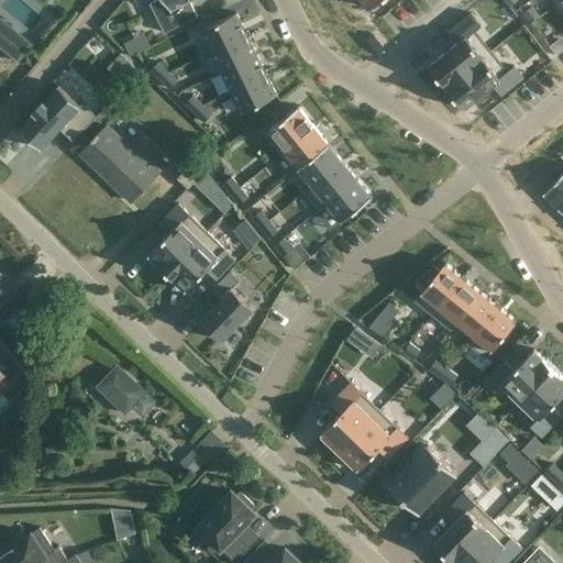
[(33,0),(62,24),(76,8),(67,0),(33,0)]
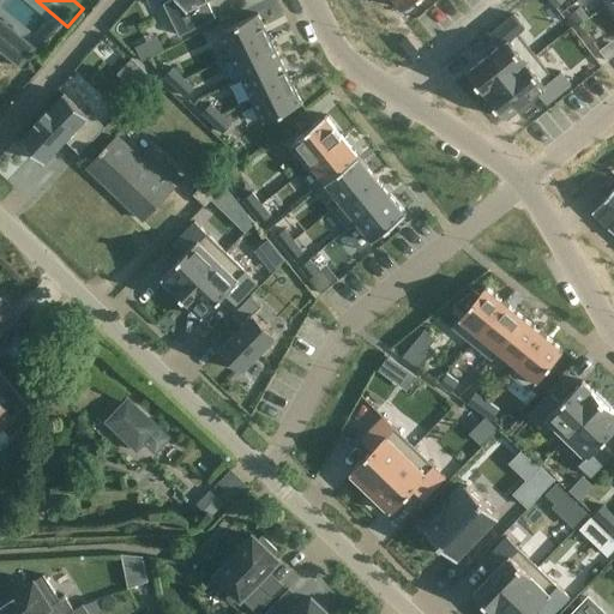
[(169,0),(164,4),(180,35),(216,17),(208,0),(169,0)]
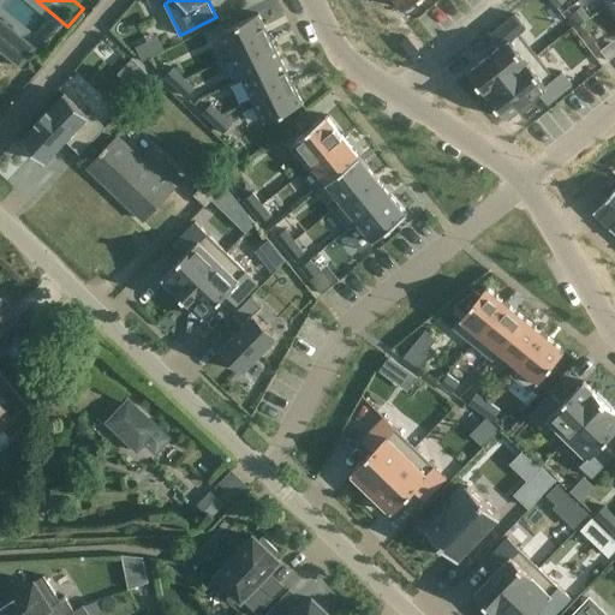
[(581,6),(572,15),(580,24),(589,16),(581,6)]
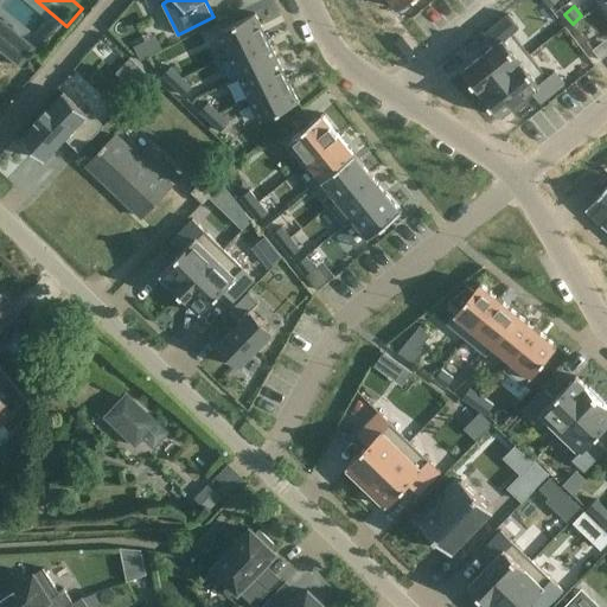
[(255,16),(254,14),(215,33),(216,36),(227,56),(264,37),(254,17),(255,16)]
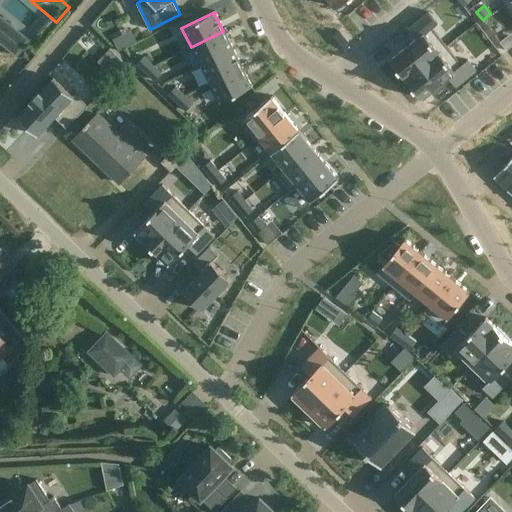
[(391,58),(390,59),(406,79),(447,46),(433,27),(438,23),(429,12),(409,28),(417,38),(392,59),(391,58)]
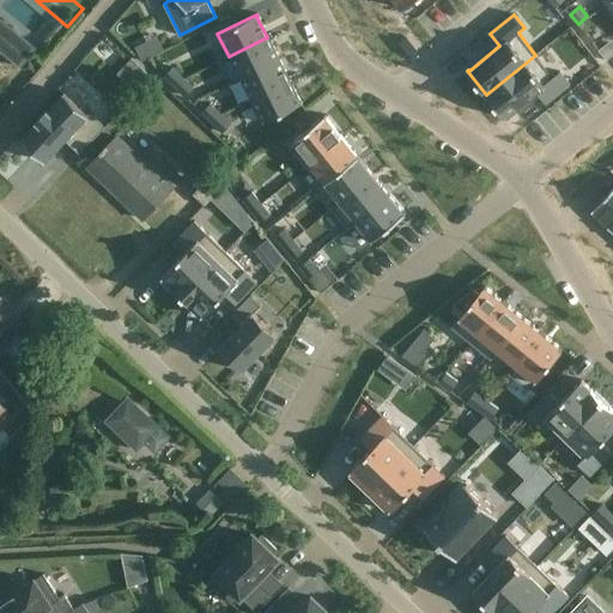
[(588,18),(578,25),(588,37),(598,30),(588,18)]
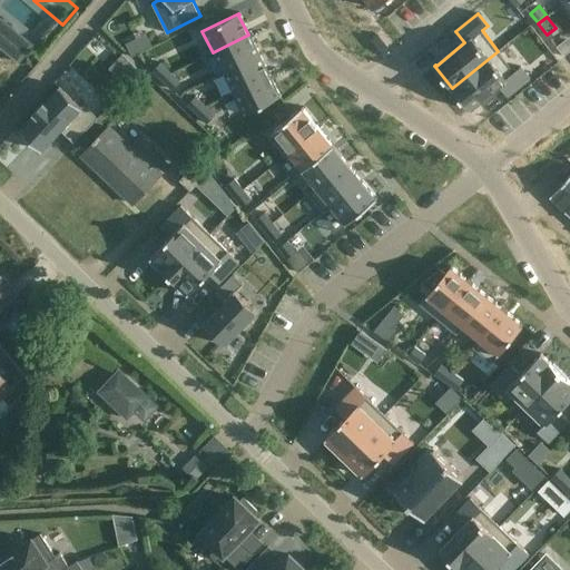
[(258,56),(248,35),(213,52),(223,74),(258,56)]
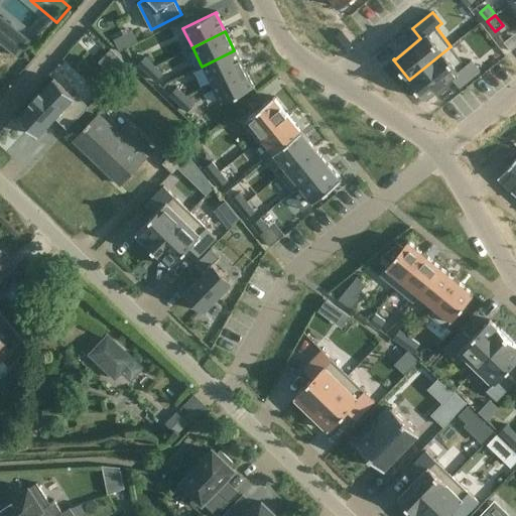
[(450,46),(409,80),(425,100),(426,99),(426,98),(453,78),(460,87),(480,71),(472,59),(466,65),(450,46)]
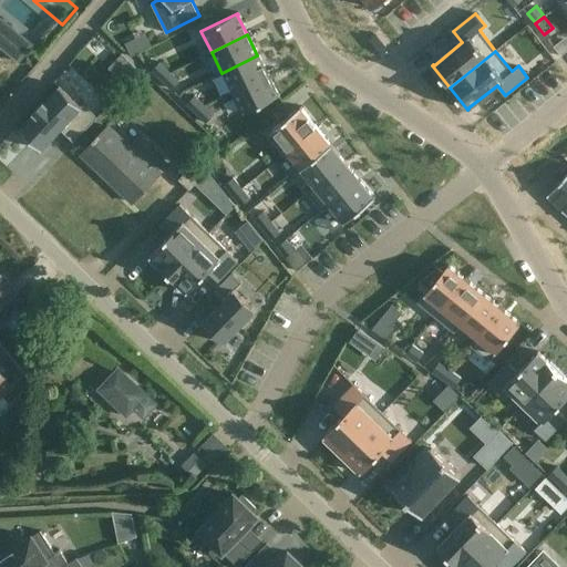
[(267,75),(257,55),(222,73),(232,93),(267,75)]
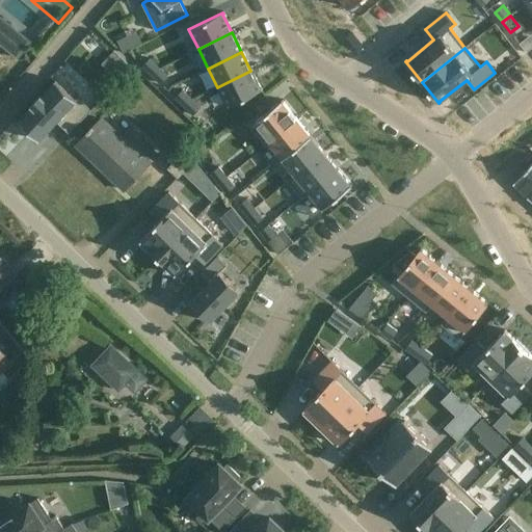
[(152,75),(159,67),(150,58),(142,65),(152,75)]
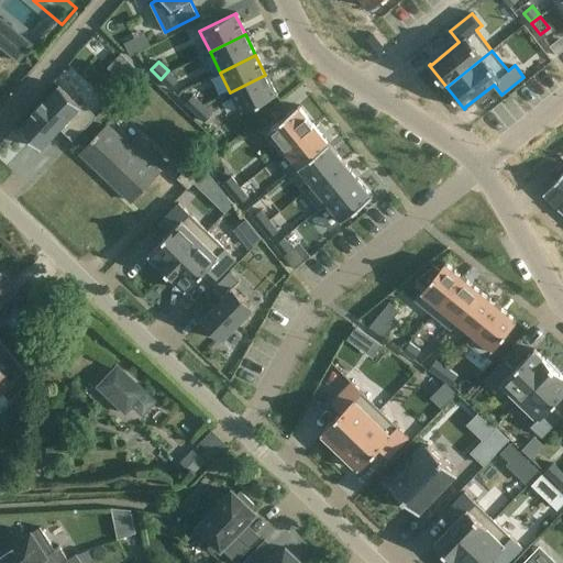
[(178,80),(168,70),(161,79),(169,88),(178,80)]
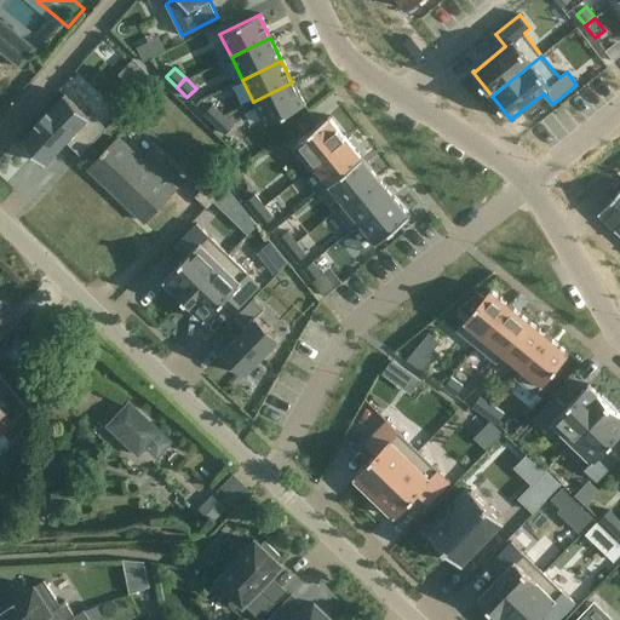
[(303,104),(292,82),(253,102),(264,124),(263,124),(264,125),(304,105),(303,104)]
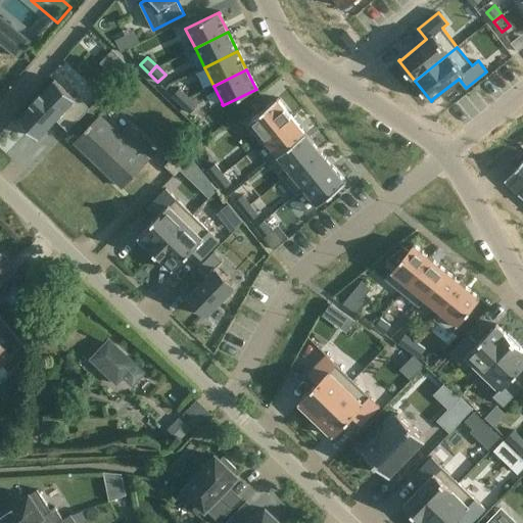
[(18,116),(17,117),(22,123),(20,125),(33,136),(34,134),(39,138),(40,137),(39,137),(55,120),(68,131),(90,108),(77,95),(75,97),(55,79),(54,80),(55,81),(43,93),(41,92),(31,102),(32,104),(19,117),(18,116)]
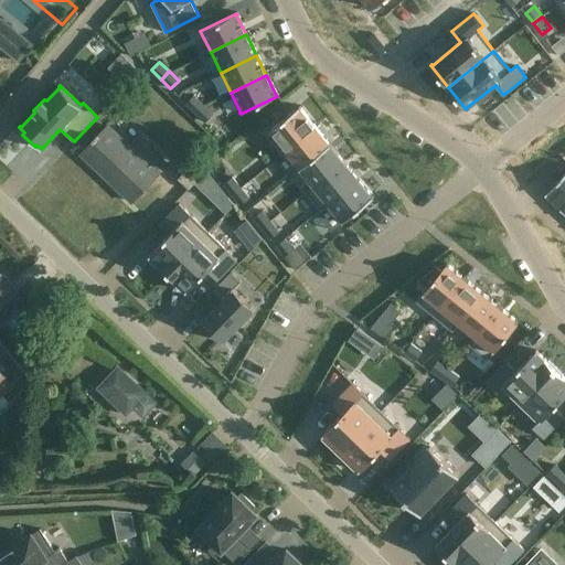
[(195,113),(203,105),(194,95),(190,99),(187,104),(195,113)]
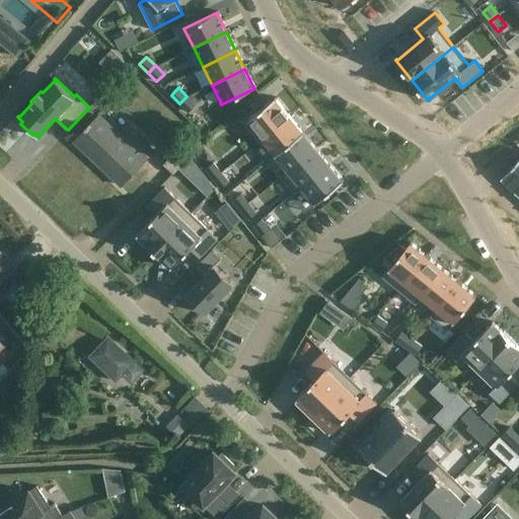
[(196,104),(187,96),(179,103),(189,112),(196,104)]
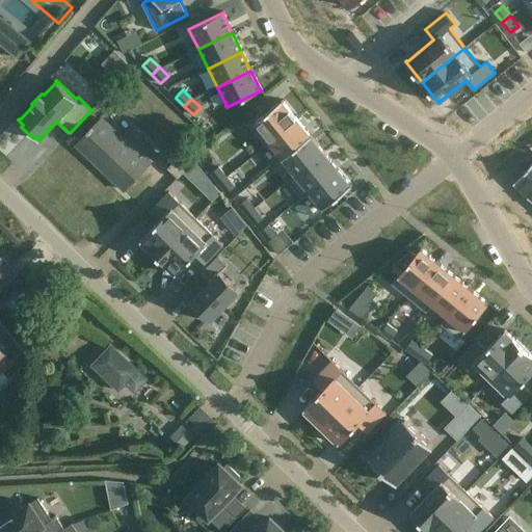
[(283,100),(250,126),(266,145),(270,142),(270,141),(297,118),(283,101),(284,101),(283,100)]
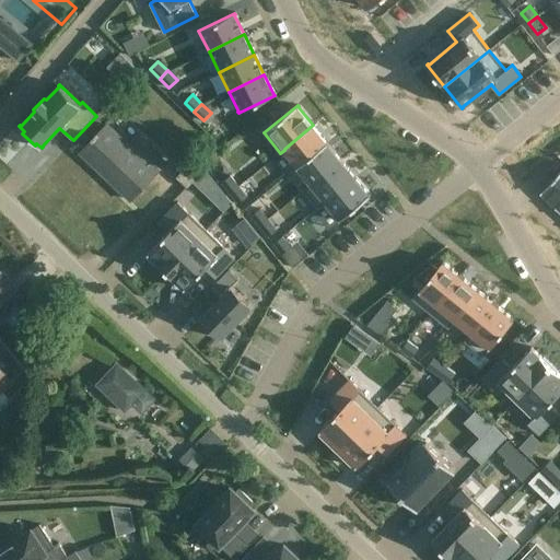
[(131,143),(108,121),(81,150),(130,196),(164,161),(138,136),(131,143)]
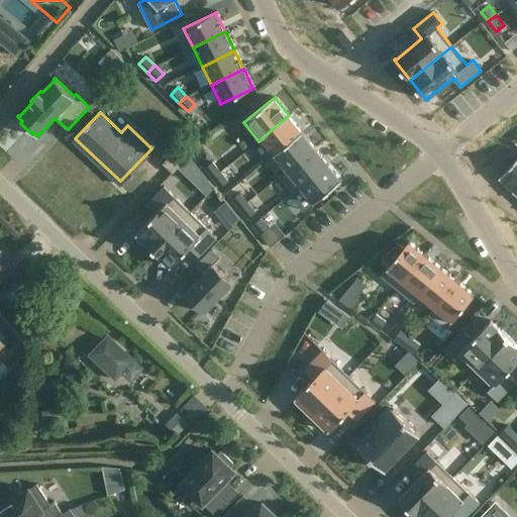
[(289,115),(263,137),(263,138),(275,153),(302,131),(289,115)]
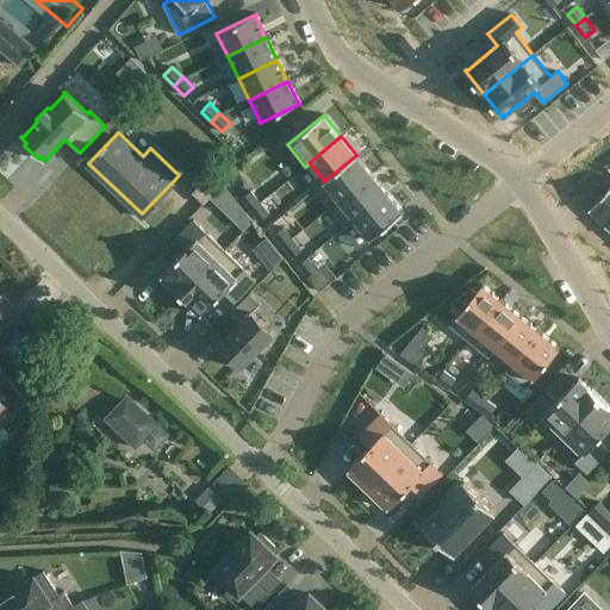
[(356,155),(324,181),(340,199),(340,200),(372,174),(356,155)]
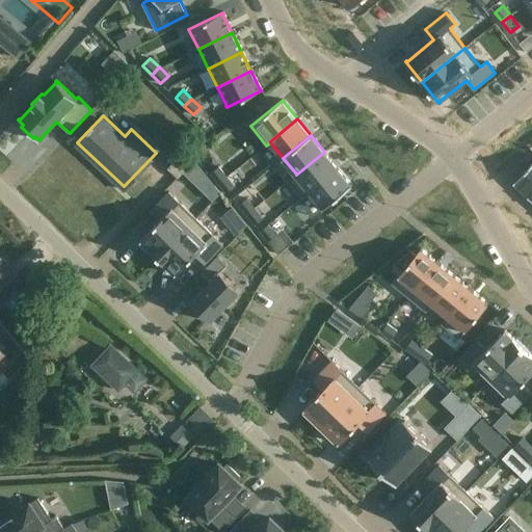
[(179,178),(209,147),(197,136),(168,167),(179,178)]
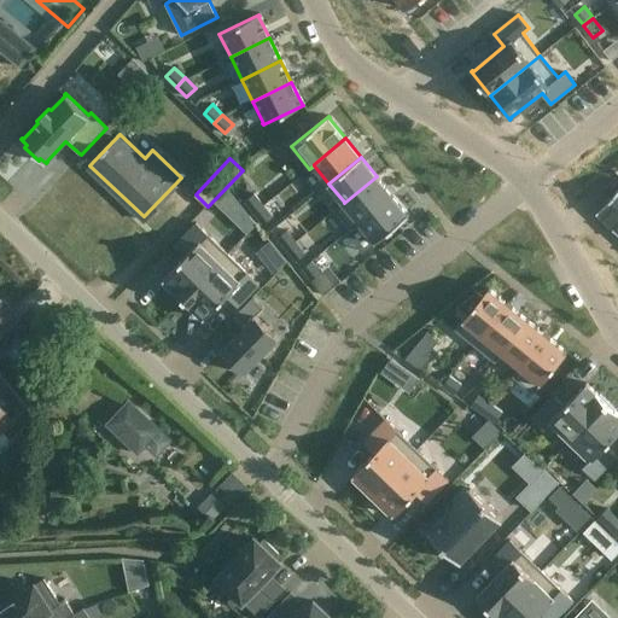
[(344,202),(334,209),(351,231),(361,223),(360,222),(392,196),(377,176),(344,203),(344,202)]
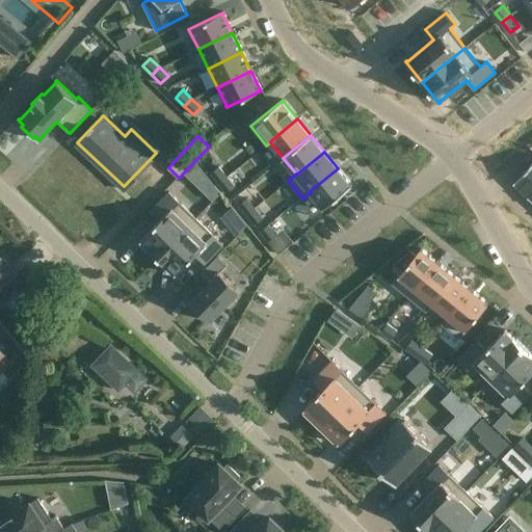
[(197,160),(187,173),(195,181),(206,170),(197,160)]
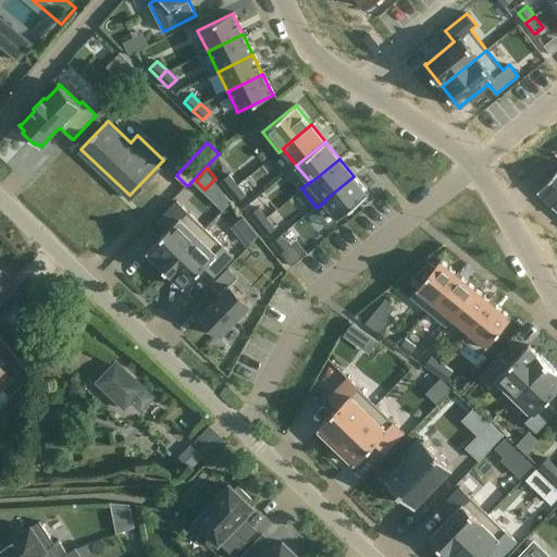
[(556,171),(537,192),(539,194),(539,193),(552,205),(556,198),(556,171)]
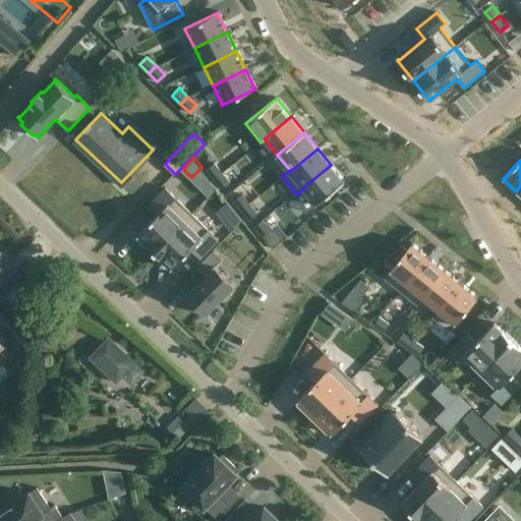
[(215,179),(222,173),(215,163),(207,170),(215,179)]
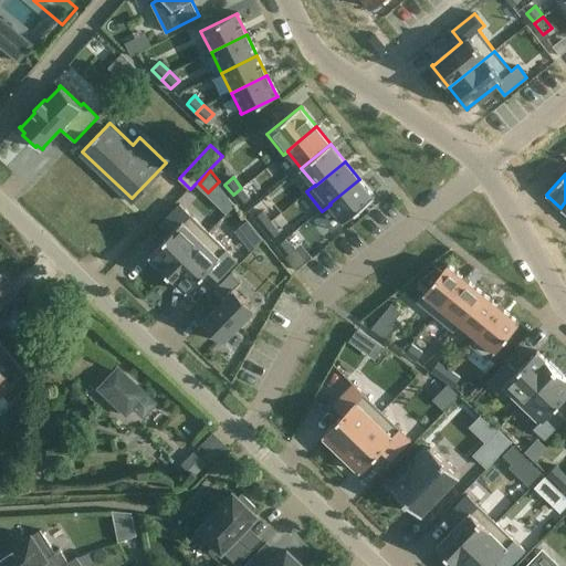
[(359,179),(329,203),(331,205),(343,220),(344,222),(375,197),(374,196),(373,196),(359,179)]
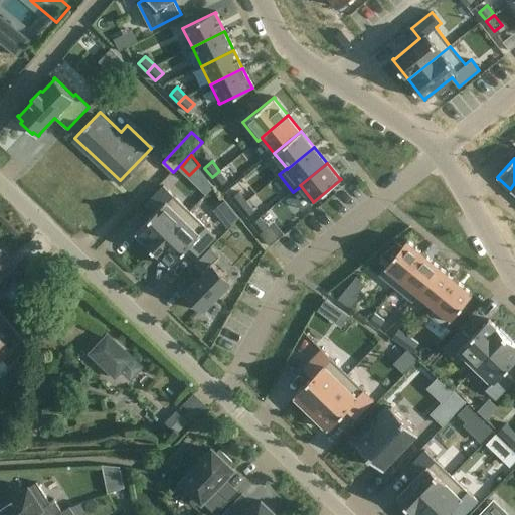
[(227,180),(219,171),(212,177),(219,186),(227,180)]
